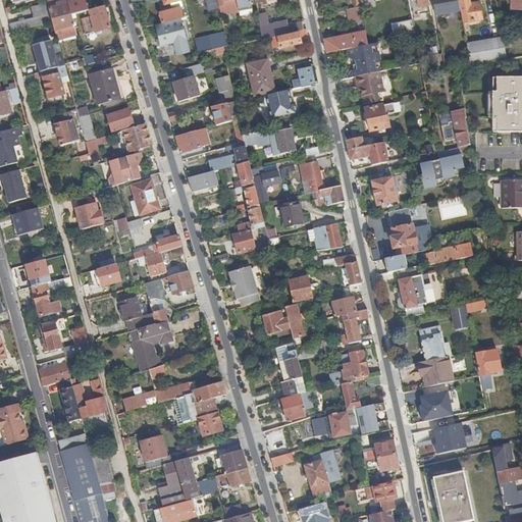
[(63,0),(60,0),(49,4),(53,21),(56,30),(74,24),(72,15),(72,14),(69,3),(65,4),(63,0)]
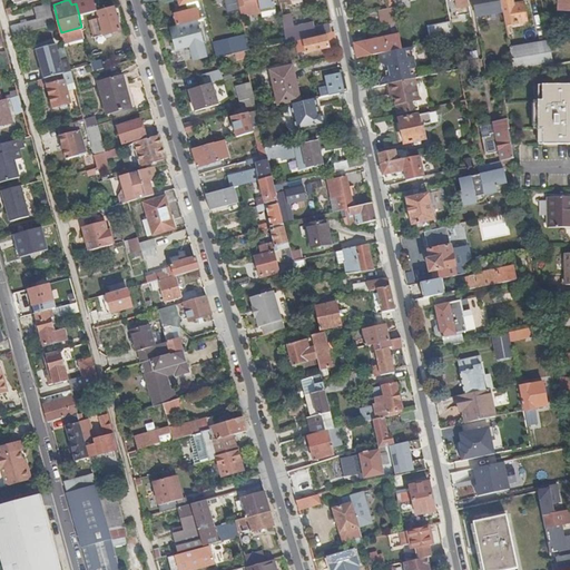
[(84,0),(74,0),(76,3),(79,16),(98,11),(95,0),(86,0),(85,1),(84,0)]
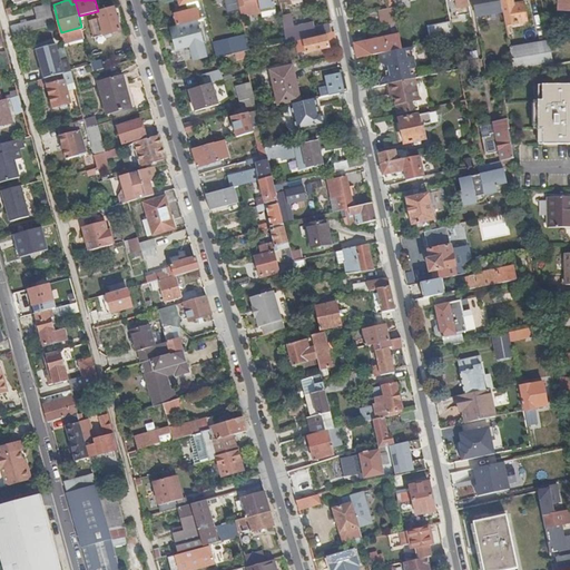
[(189,9),(204,5),(203,0),(193,0),(187,2),(189,9)]
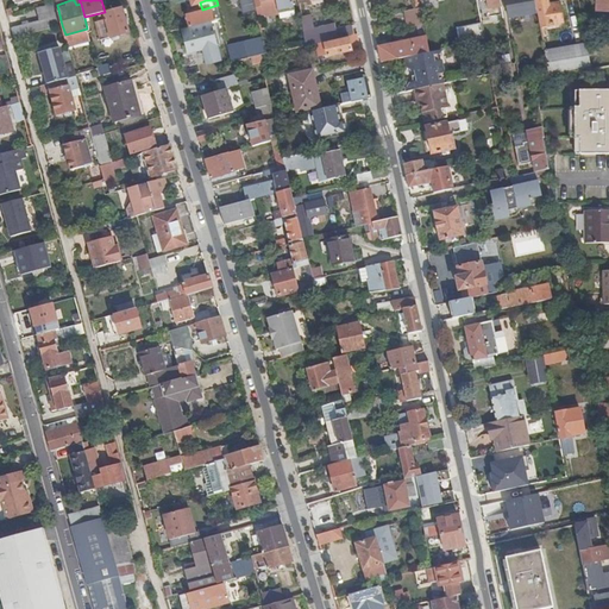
[(257,13),(253,0),(245,0),(248,6),(249,5),(250,14),(257,13)]
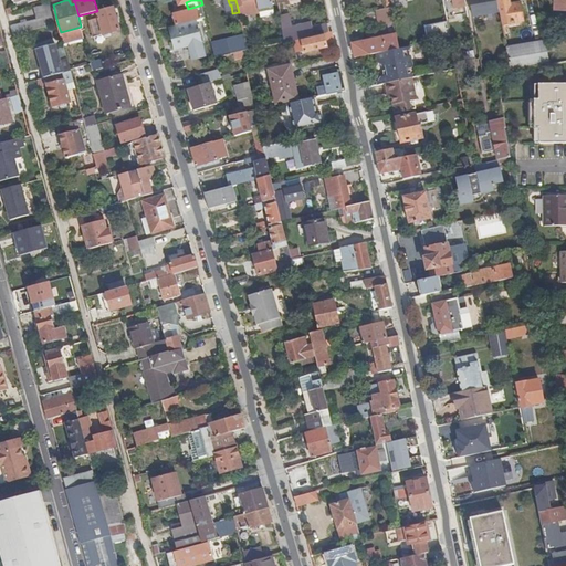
[(261,11),(258,0),(236,0),(239,12),(239,14),(248,12),(248,14),(261,11)]
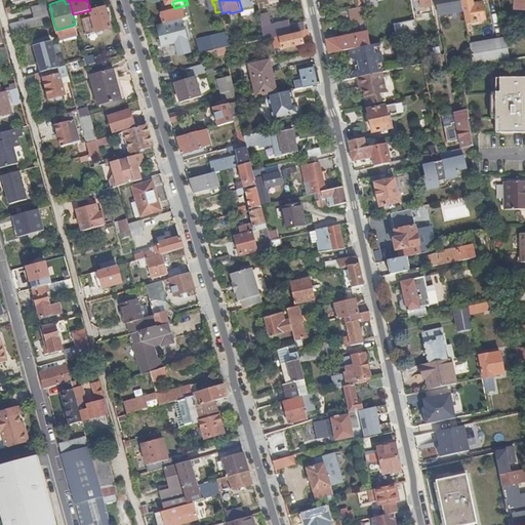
[(239,0),(242,10),(255,8),(253,0),(239,0)]
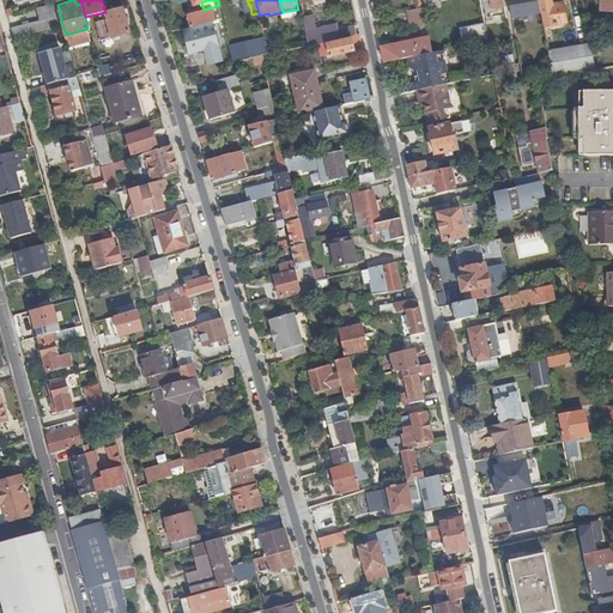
[(509,0),(514,25),(520,24),(519,11),(522,10),(520,0),(509,0)]
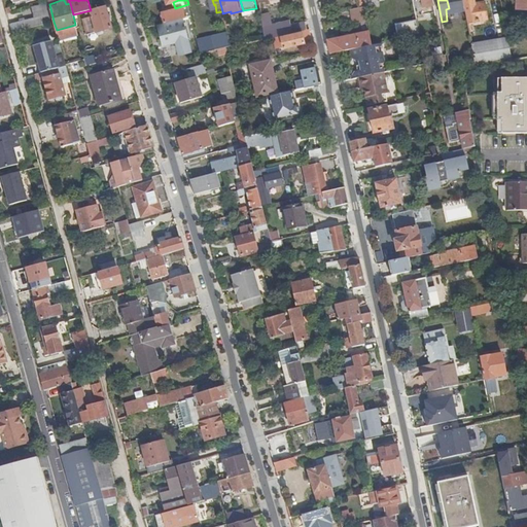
[(475,0),(463,0),(467,21),(488,18),(485,1),(476,3),(475,0)]
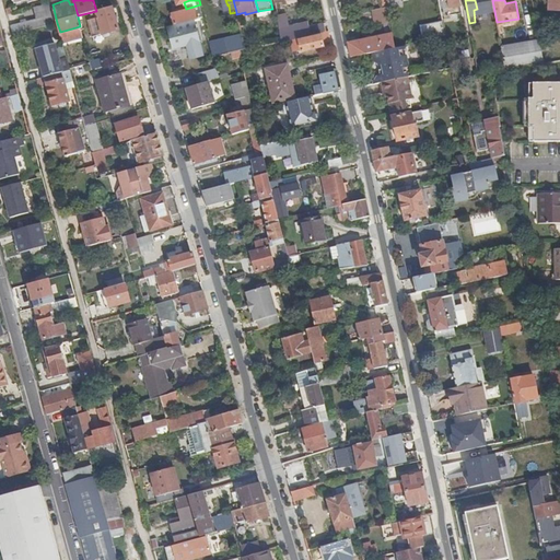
[(53,4),(51,2),(35,7),(38,19),(11,26),(13,35),(57,23),(53,4)]
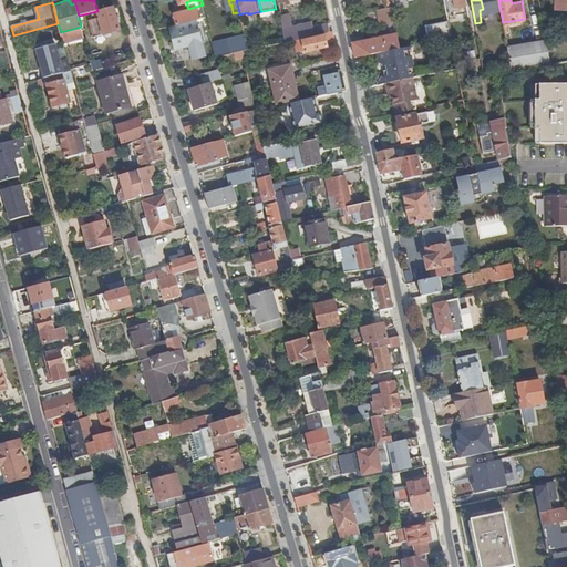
[(177,23),(206,17),(203,4),(188,9),(175,12),(177,23)]
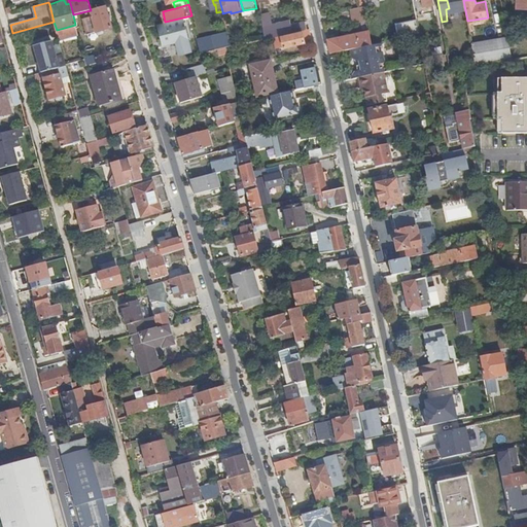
[(106,6),(91,10),(92,16),(83,20),(88,34),(112,28),(106,6)]
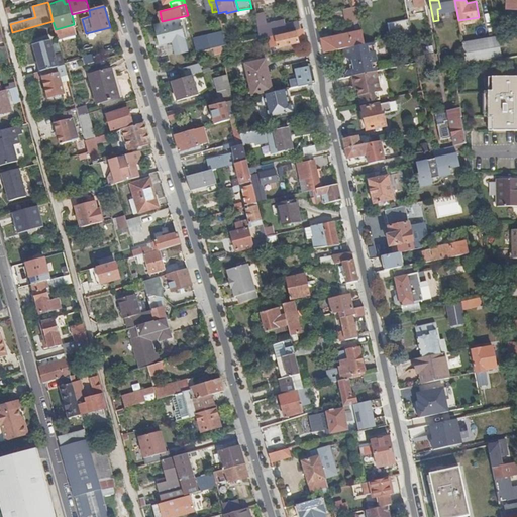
[(360,21),(358,6),(352,8),(344,9),(346,23),(355,22),(360,21)]
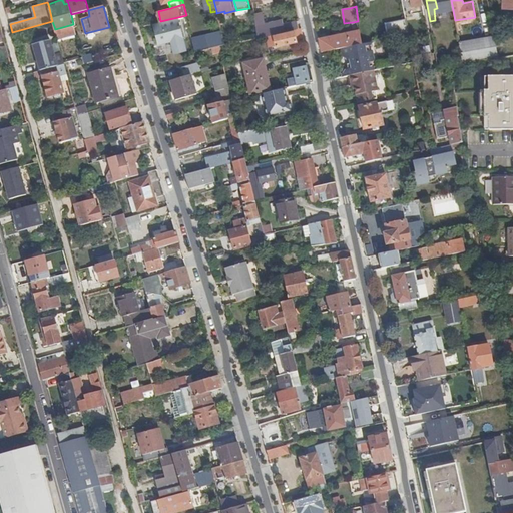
[(263,12),(254,14),(259,38),(268,35),(274,34),(300,28),(298,20),(284,24),(283,20),(264,24),(263,12)]
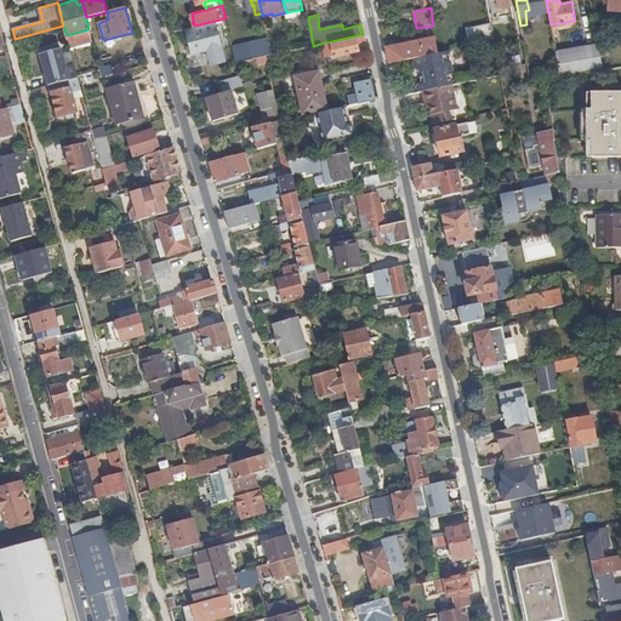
[(495,40),(491,23),(468,29),(471,46),(495,40)]
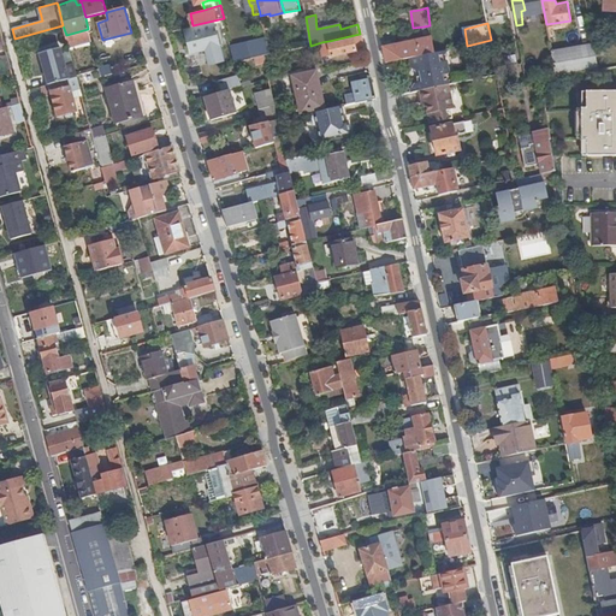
[(88,29),(66,35),(70,52),(93,45),(88,29)]
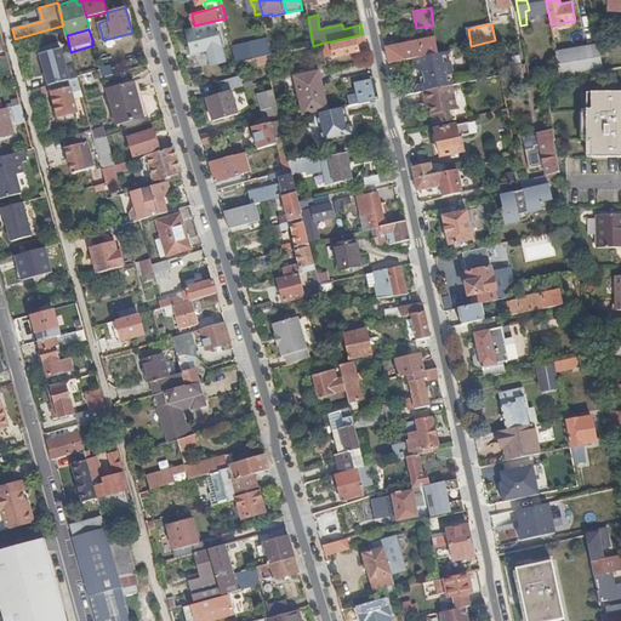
[(368,44),(365,34),(363,34),(331,41),(334,50),(331,51),(331,56),(359,49),(359,46),(368,44)]
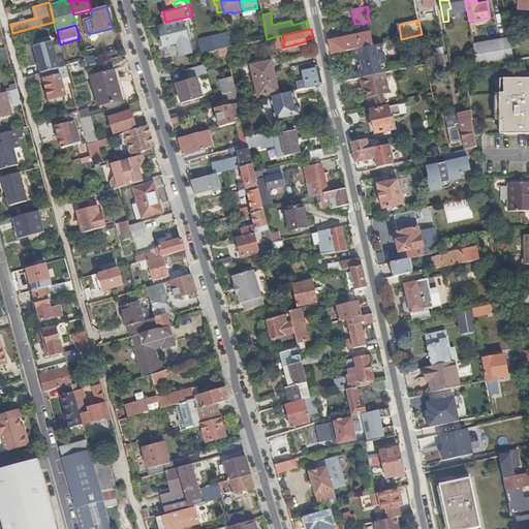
[(371,32),(330,40),(333,54),(355,49),(373,44),(371,32)]
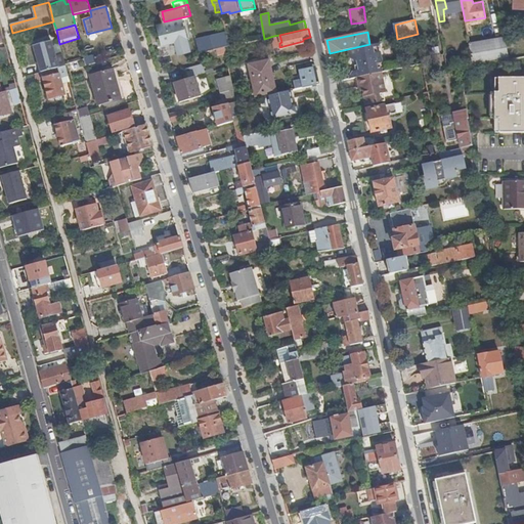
[(227,47),(225,33),(197,39),(200,49),(201,53),(217,49),(226,47),(227,47)]
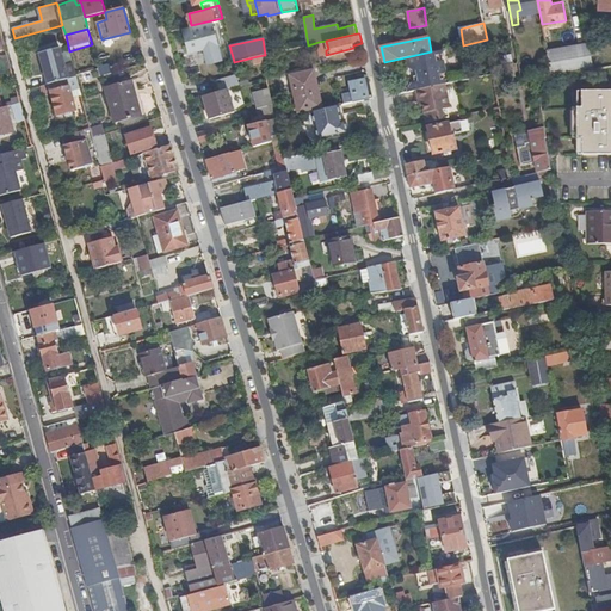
[(551,76),(593,69),(590,44),(547,51),(551,76)]
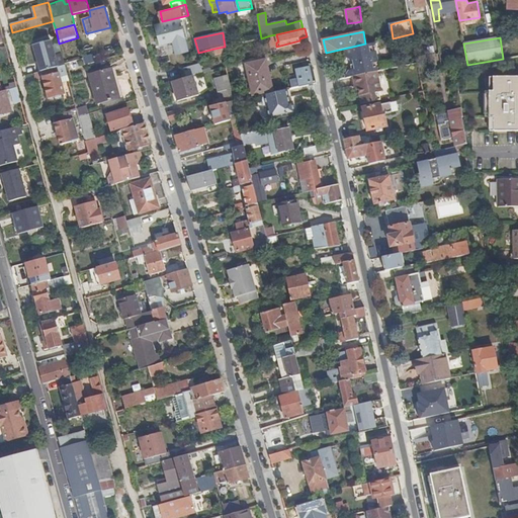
[(33,45),(41,72),(65,66),(65,64),(62,53),(55,55),(52,40),(33,45)]
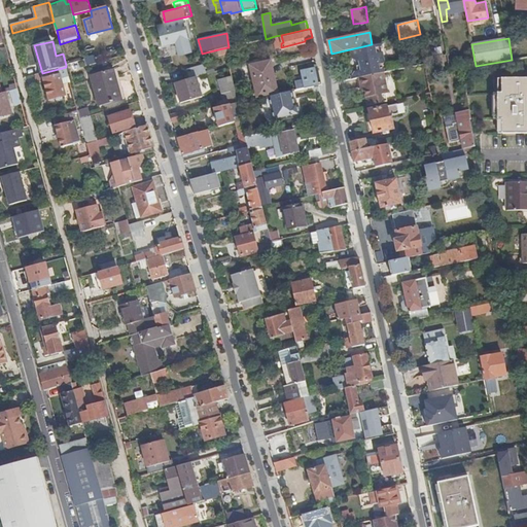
[(379,53),(377,43),(372,44),(354,48),(356,58),(359,58),(360,66),(358,66),(360,78),(384,73),(384,72),(382,64),(385,63),(382,51),(379,53)]
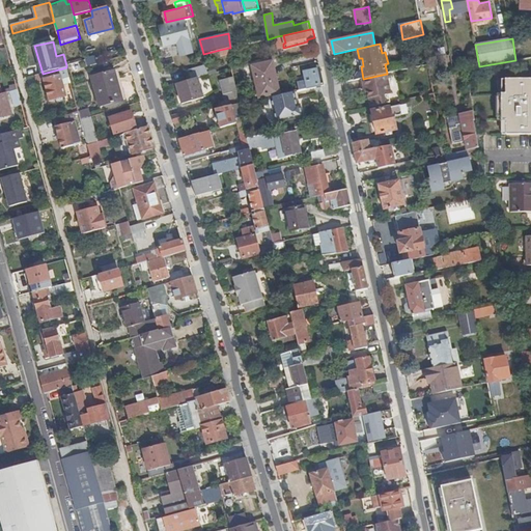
[(445,56),(447,55),(445,48),(437,49),(438,57),(445,56)]
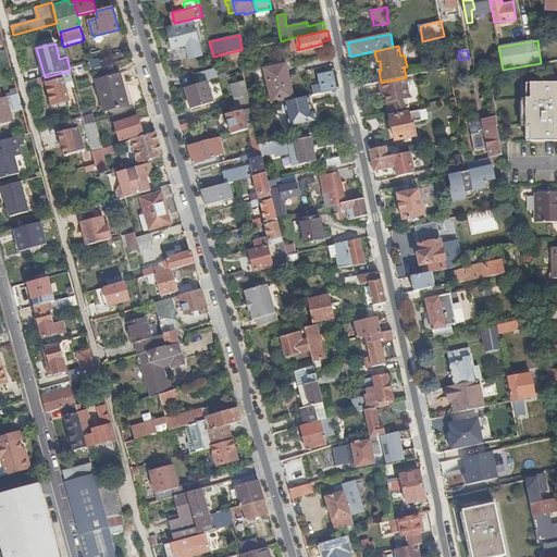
[(213,57),(212,52),(198,57),(201,65),(214,62),(213,57)]
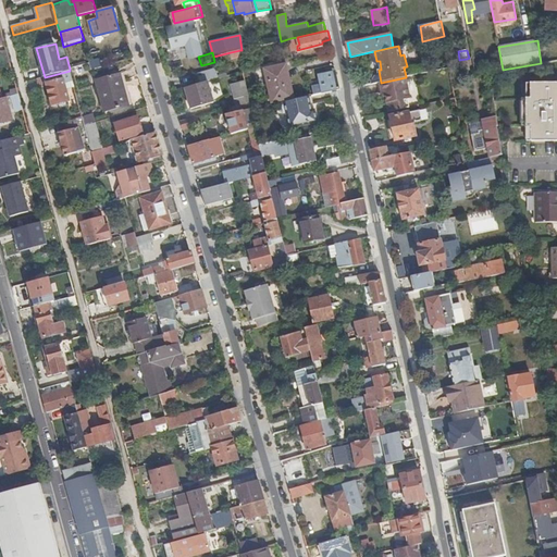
[(187,59),(164,65),(172,90),(176,90),(185,87),(208,81),(218,77),(217,69),(196,74),(197,78),(193,79),(187,59)]
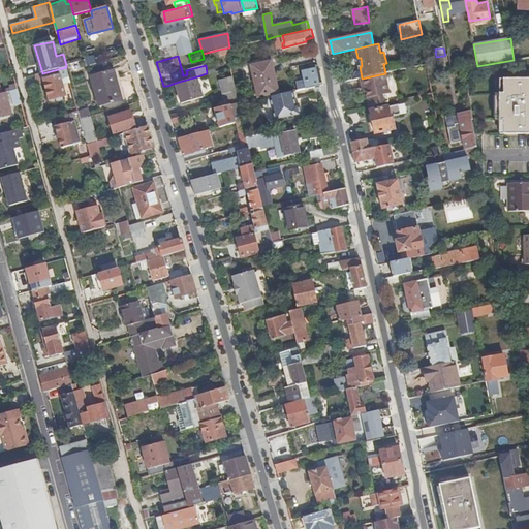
[(444,66),(443,56),(436,57),(437,64),(428,66),(428,69),(444,66)]
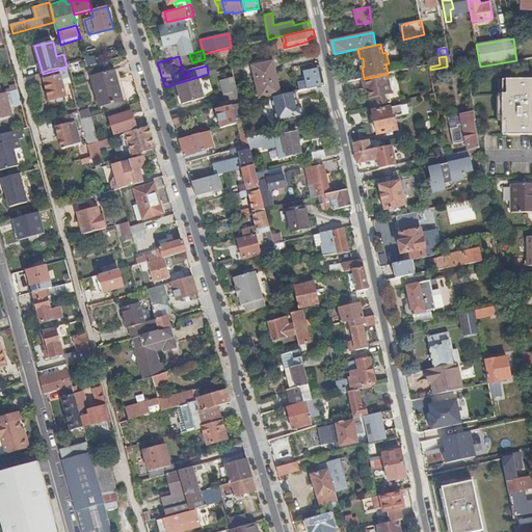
[(440,64),(439,57),(428,58),(429,64),(430,67),(440,64)]
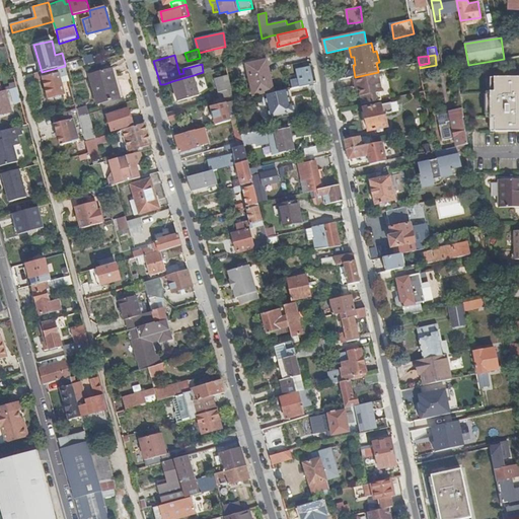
[(248,64),(254,96),(265,94),(275,92),(272,78),(269,79),(266,61),(248,64)]
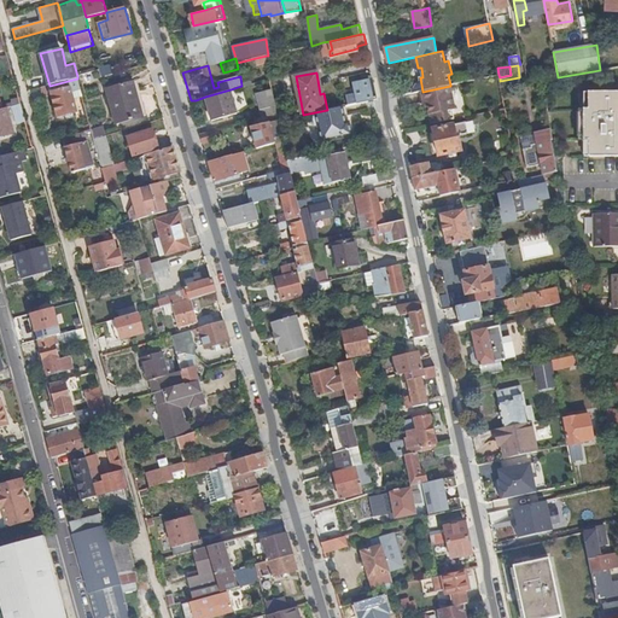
[(50,86),(44,87),(46,97),(52,94),(58,117),(65,115),(79,111),(73,92),(81,89),(79,76),(77,76),(77,79),(50,86)]
